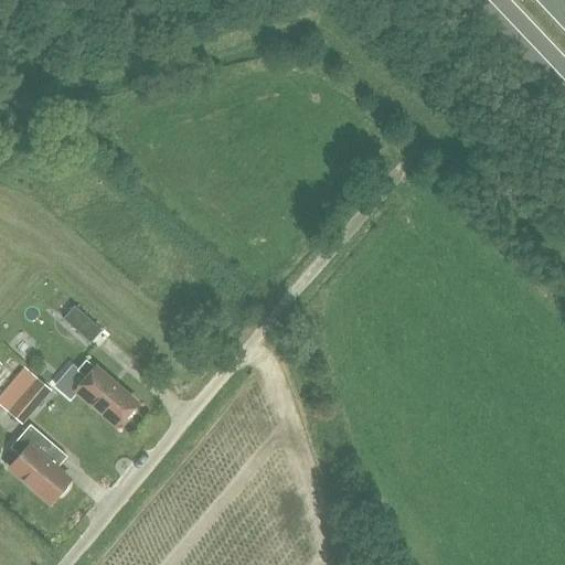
[(51,308),(63,318),(62,319),(89,343),(100,330),(74,306),(61,296),(51,308)]
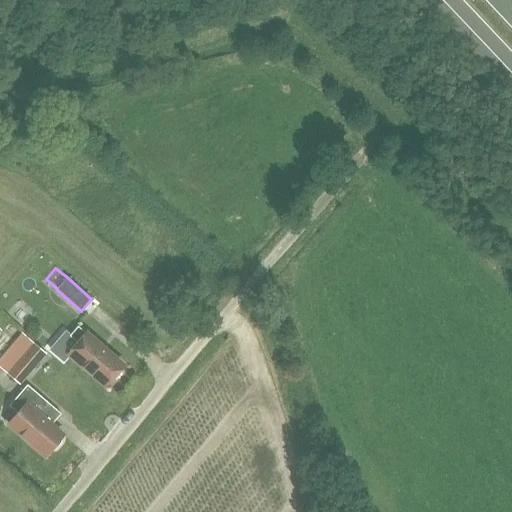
[(123,366),(77,327),(69,336),(78,344),(69,354),(105,386),(112,379),(115,379),(121,373),(120,369),(123,366)]
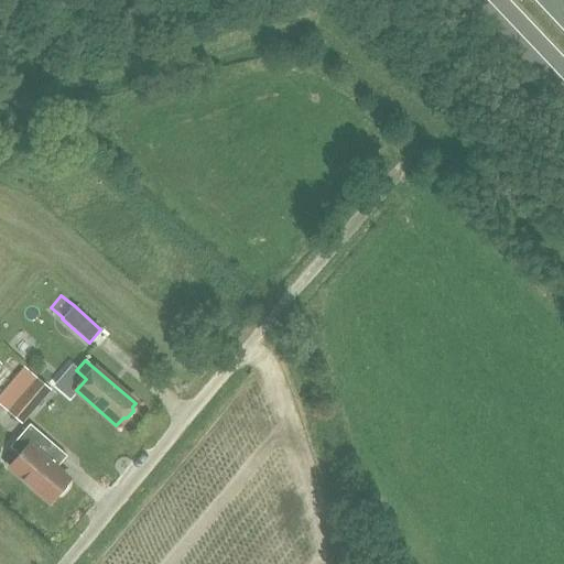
[(18,375),(44,398),(51,390),(24,367),(18,375)]
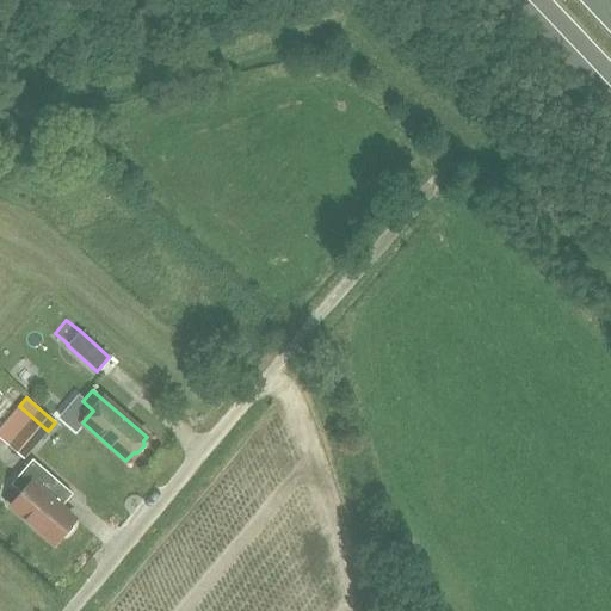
[(0,438),(23,458),(48,431),(19,406),(0,429),(0,438)]
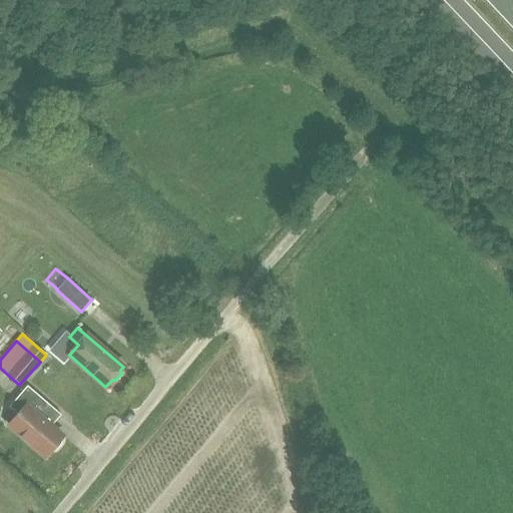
[(60,440),(63,436),(37,415),(47,403),(27,386),(9,407),(17,415),(8,425),(45,457),(52,449),(55,450),(61,443),(60,440)]
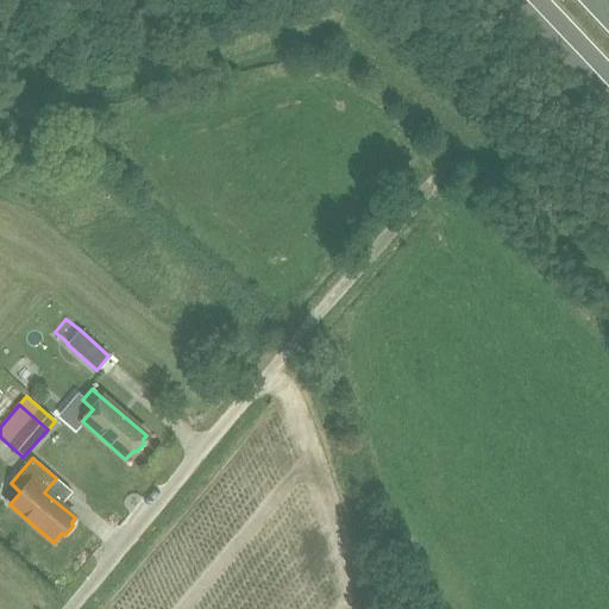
All buildings are outlined.
